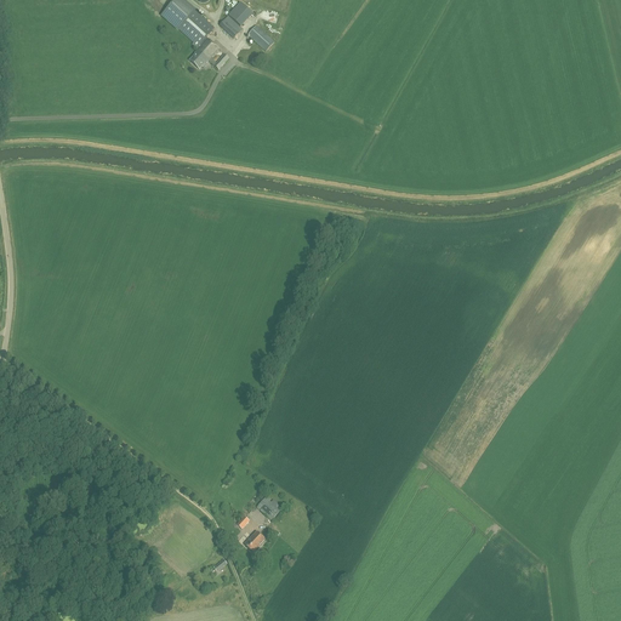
[(177,30),(178,29),(194,11),(195,10),(183,0),(175,0),(161,17),(177,30)]
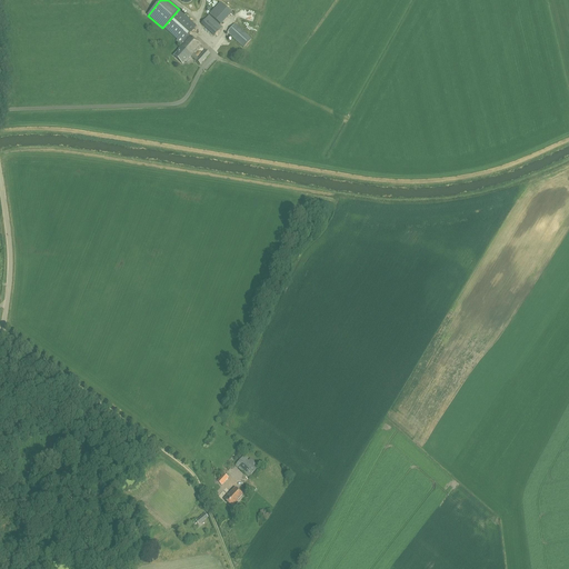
[(209,15),(221,26),(232,13),(220,2),(209,15)]
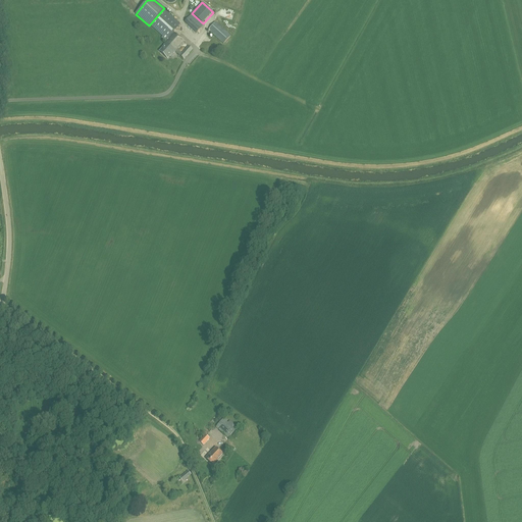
[(175,52),(184,59),(193,49),(189,46),(181,53),(177,49),(184,42),(172,32),(179,23),(164,9),(150,24),(166,39),(164,41),(166,43),(164,45),(164,46),(159,51),(167,59),(169,56),(170,57),(175,52)]
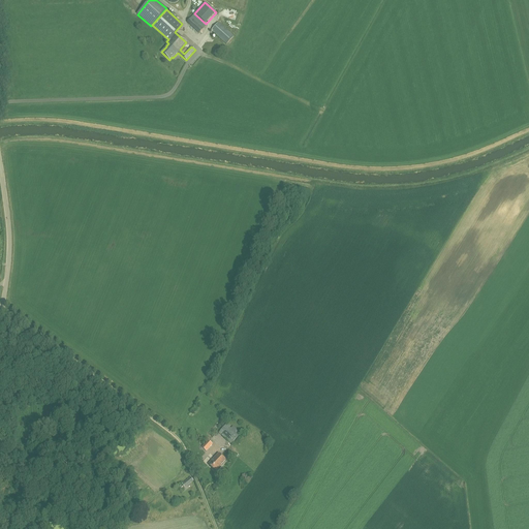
[(187,22),(198,33),(207,25),(194,14),(187,22)]
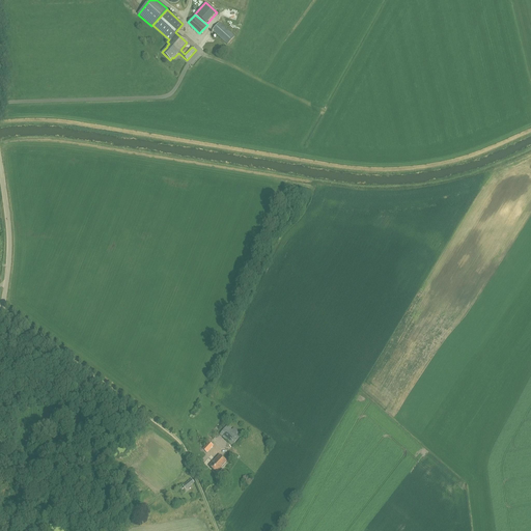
[(212,31),(227,45),(234,36),(219,23),(212,31)]
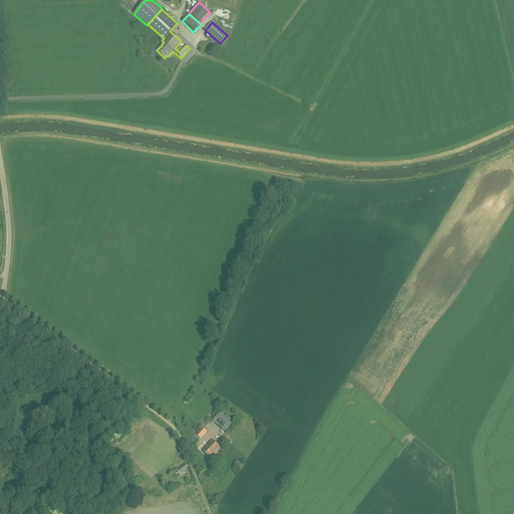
[(213,421),(225,432),(233,423),(231,422),(233,420),(226,414),(224,416),(220,413),(213,421)]
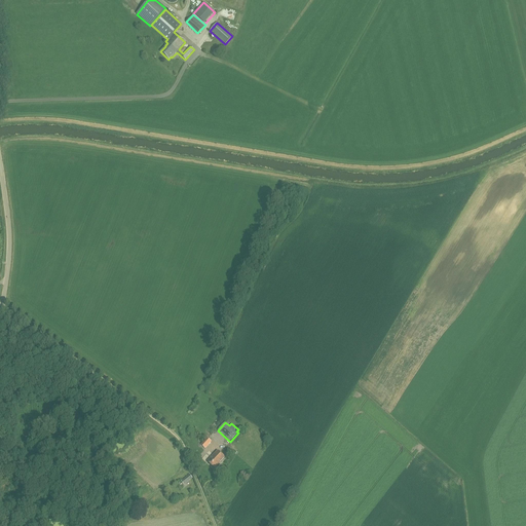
[(200,445),(204,449),(211,442),(207,438),(200,445)]
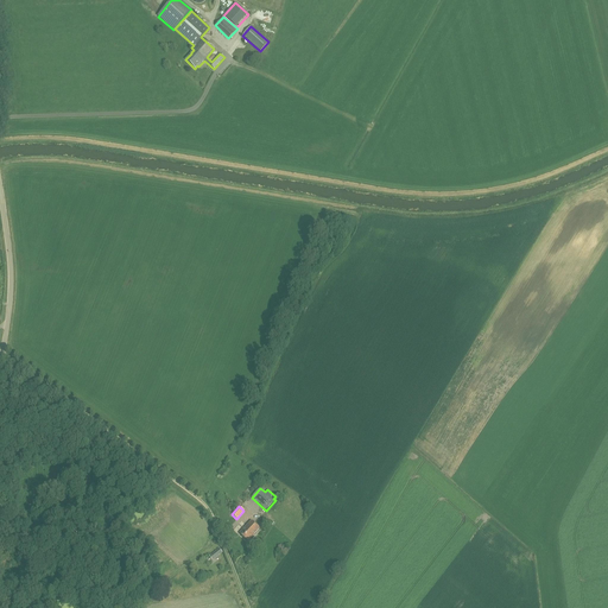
[(246,527),(254,534),(260,529),(252,521),(246,527)]
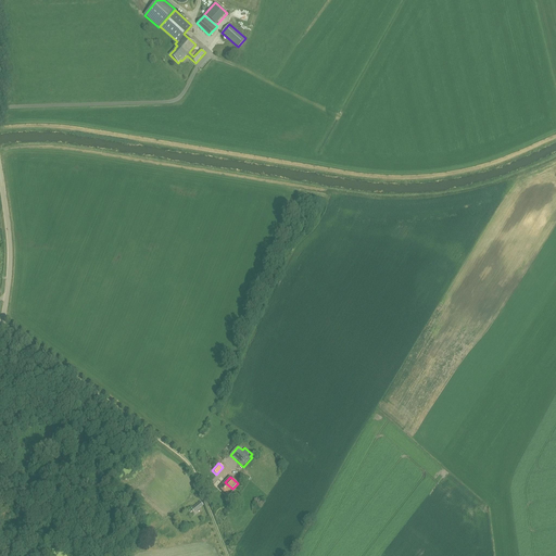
[(219,488),(227,495),(232,489),(225,482),(219,488)]
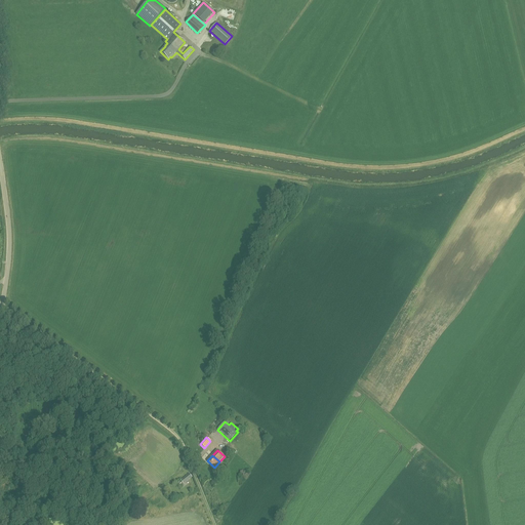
[(180,481),(184,484),(192,477),(189,474),(180,481)]
